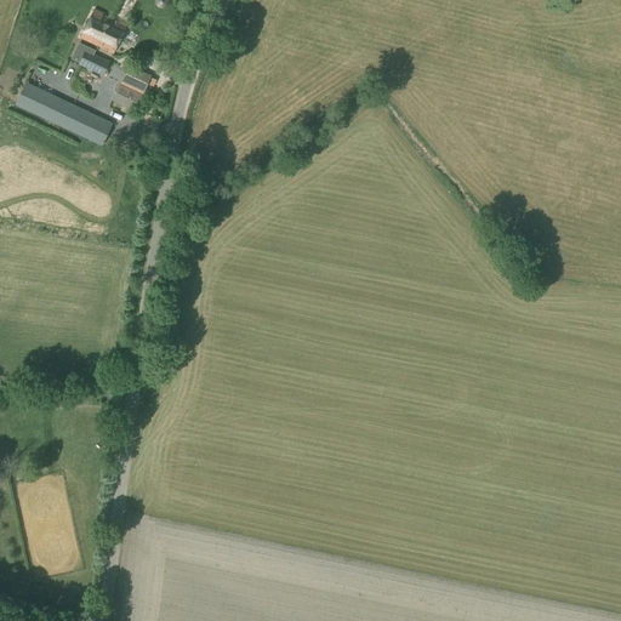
[(113,53),(126,27),(103,16),(103,15),(95,10),(81,38),(113,53)]
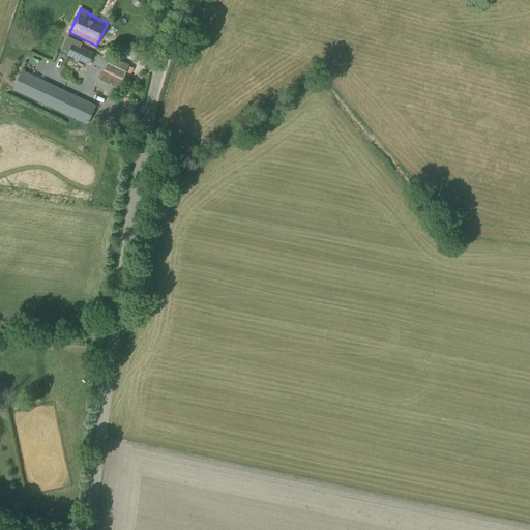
[(88,65),(93,53),(72,43),(67,55),(88,65)]
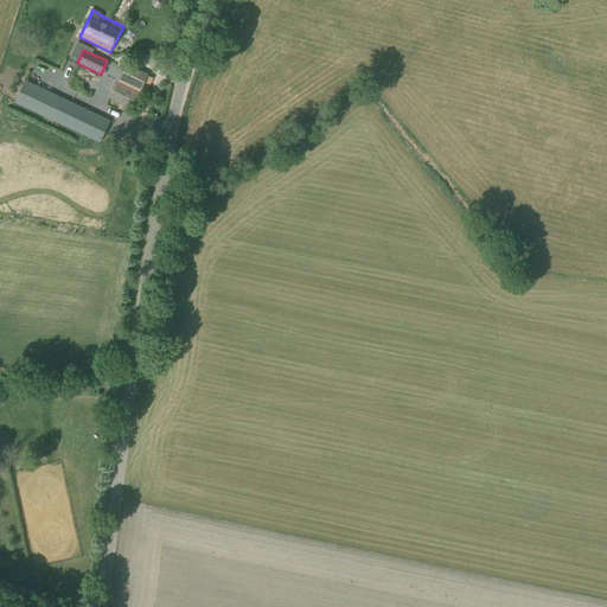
[(127,64),(117,82),(139,93),(147,75),(127,64)]
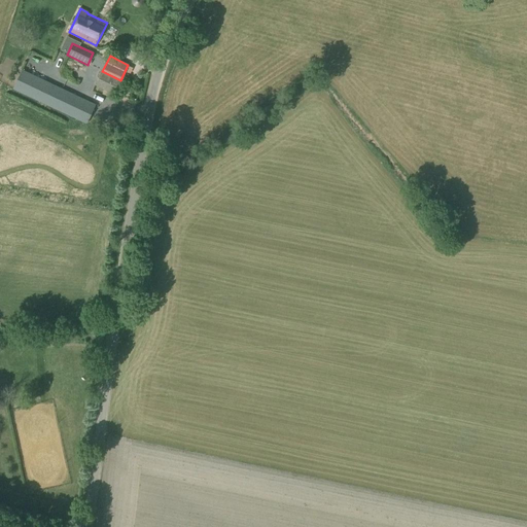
[(86,125),(96,105),(22,70),(12,90),(86,125)]
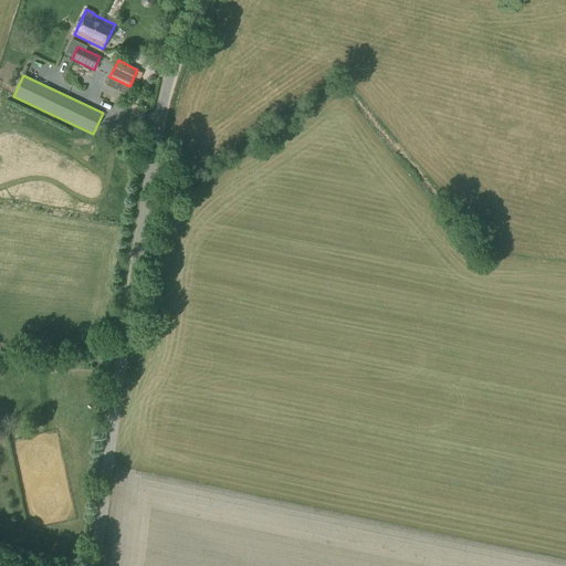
[(72,84),(71,88),(83,93),(84,87),(72,84)]
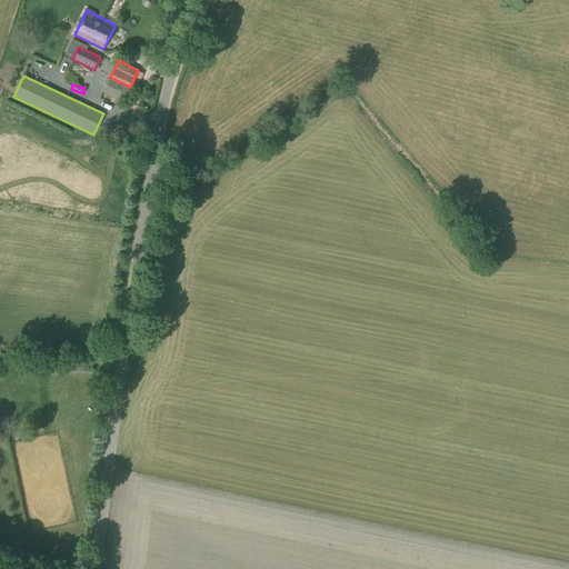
All buildings are outlined.
